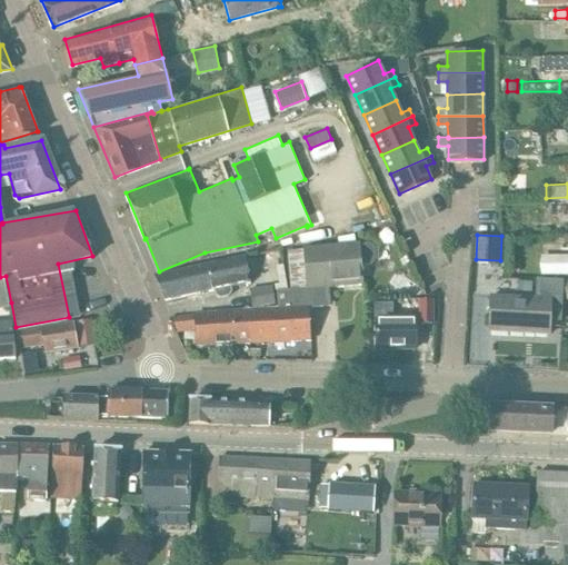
[(290,287),(292,307),(309,306),(309,305),(330,304),(329,286),(364,283),(361,263),(372,261),(377,257),(376,246),(370,243),(360,244),(359,240),(302,245),(302,247),(287,249),(290,287)]
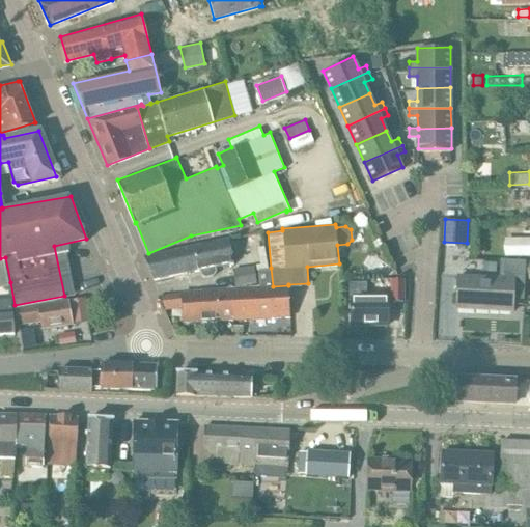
[(529,234),(506,236),(506,254),(529,253),(529,234)]
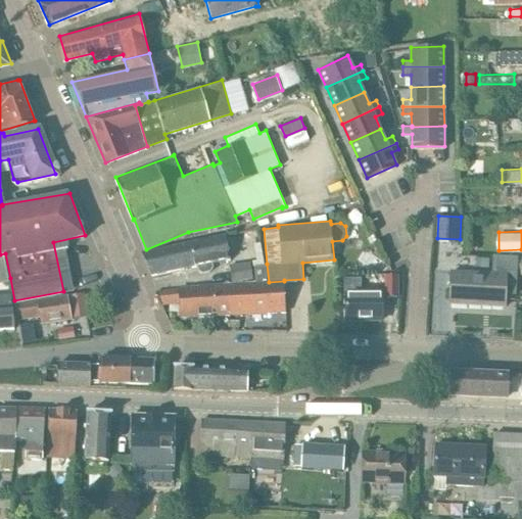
[(151,275),(189,267),(198,265),(198,269),(202,271),(210,269),(212,265),(212,262),(230,257),(224,233),(141,251),(151,275)]
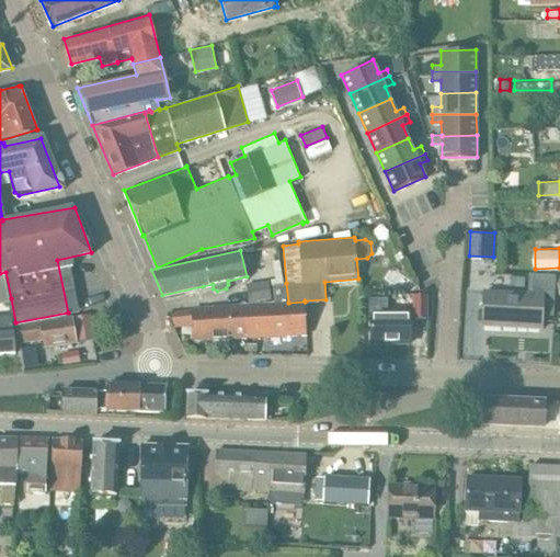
[(0,299),(11,298),(6,272),(0,273),(0,299)]
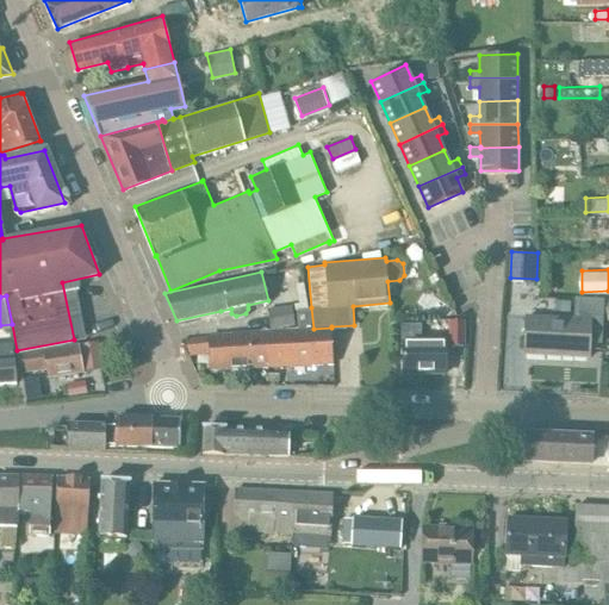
[(527,313),(524,354),(589,356),(590,342),(590,334),(602,335),(604,297),(591,295),(575,295),(573,316),(527,313)]
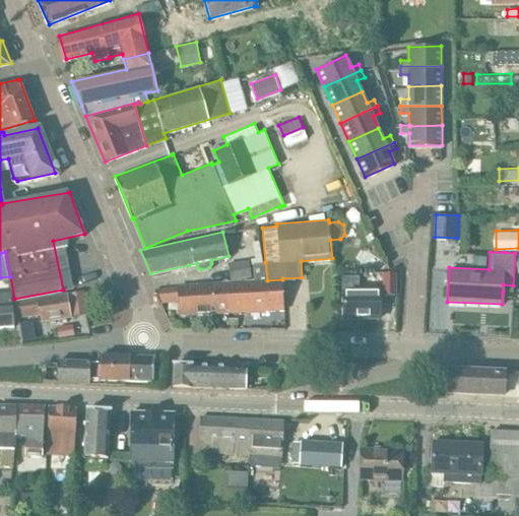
[(473,253),(473,263),(485,264),(487,254),(473,253)]
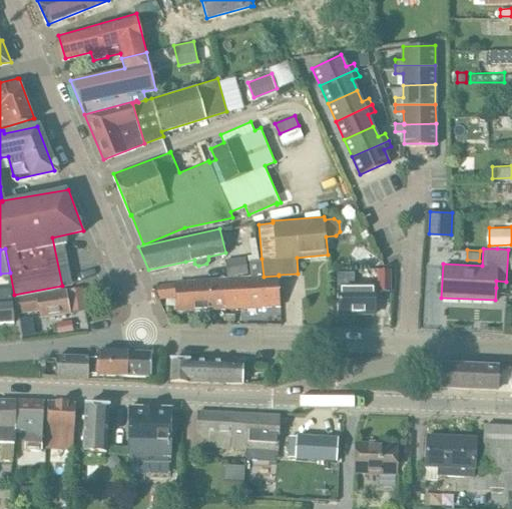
[(244,255),(224,258),(227,276),(247,272),(244,255)]
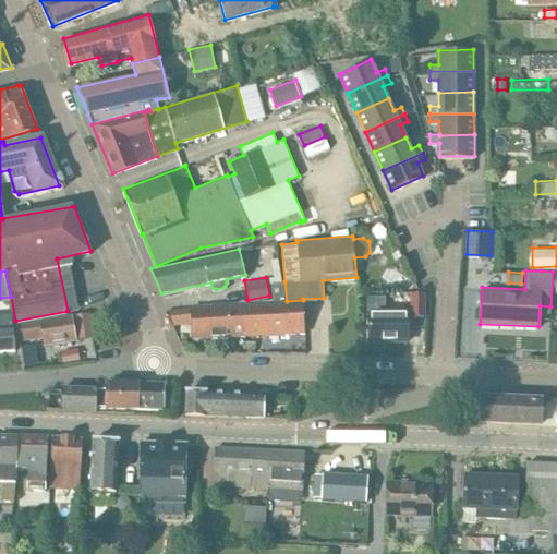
[(245,302),(246,335),(305,332),(303,300),(287,301),(285,281),(270,282),(271,300),(245,302)]
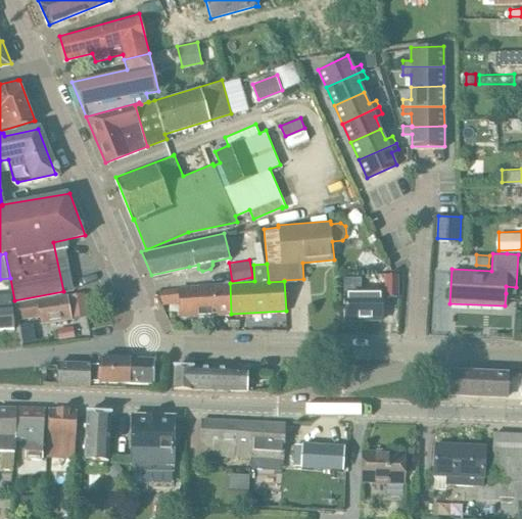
[(398,273),(387,273),(387,285),(386,294),(398,294),(398,273)]
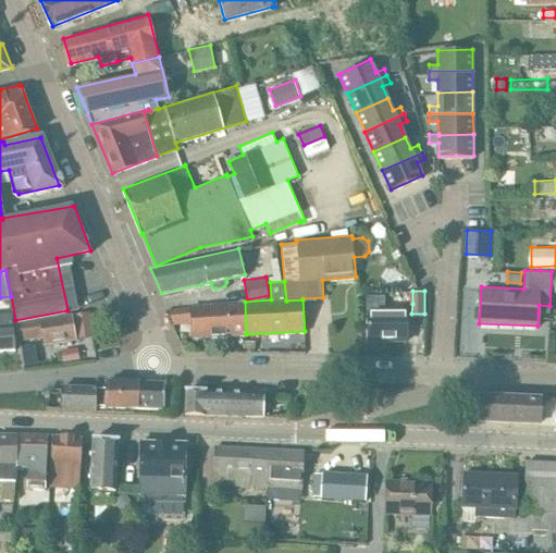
[(190,305),(165,307),(172,322),(192,321),(193,338),(246,334),(244,302),(242,302),(225,303),(190,305)]
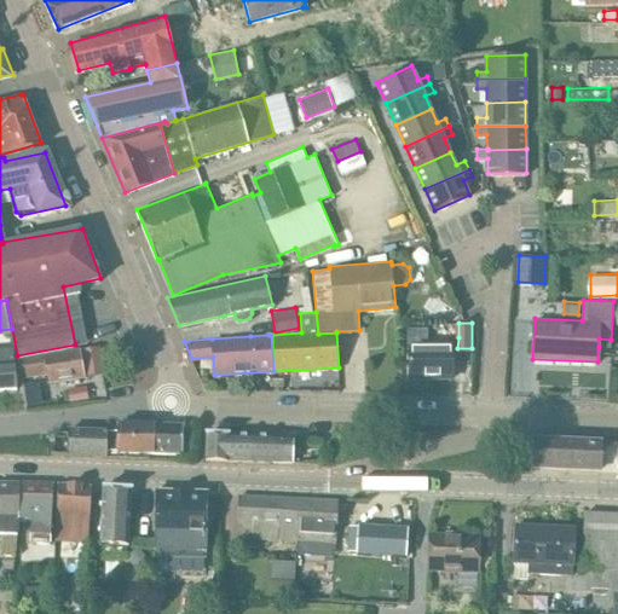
[(409,346),(409,376),(452,376),(452,346),(444,346),(443,340),(425,340),(425,346),(409,346)]
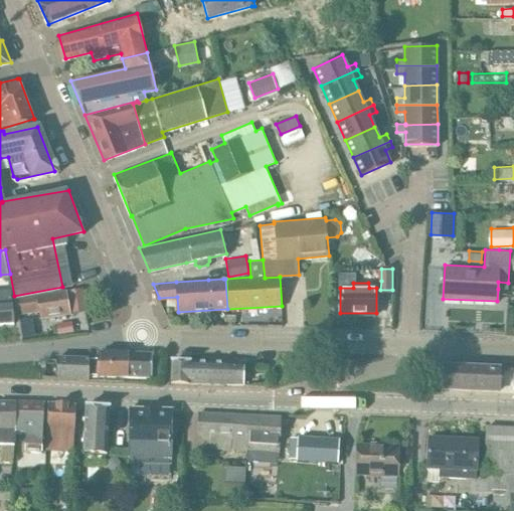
[(63,291),(17,299),(19,313),(40,309),(42,316),(63,313),(71,311),(87,308),(83,287),(67,290),(63,291)]
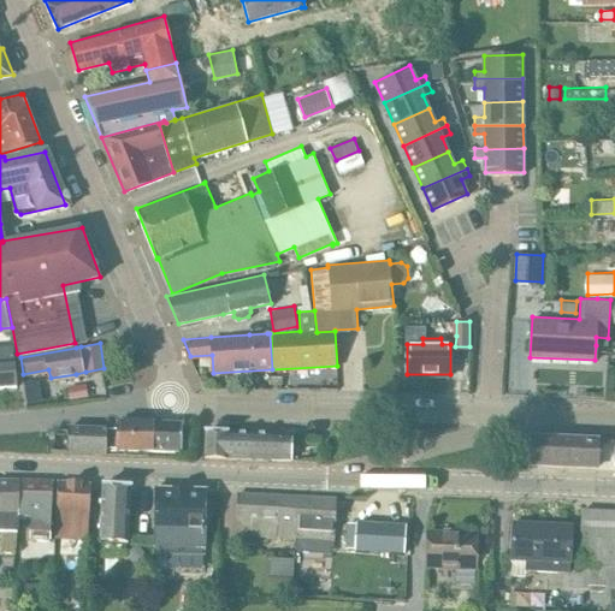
[(0,344),(0,386),(17,385),(12,344),(0,344)]
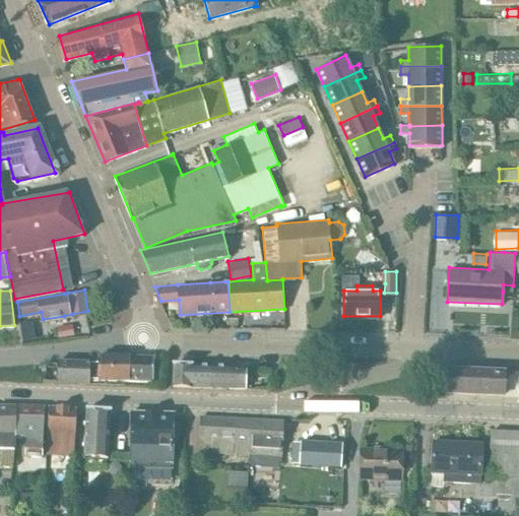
[(73,318),(56,321),(58,334),(74,332),(73,318)]
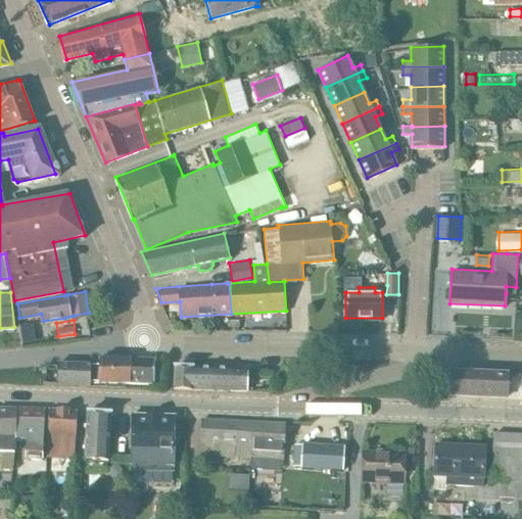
[(33,322),(18,324),(21,341),(35,339),(33,322)]
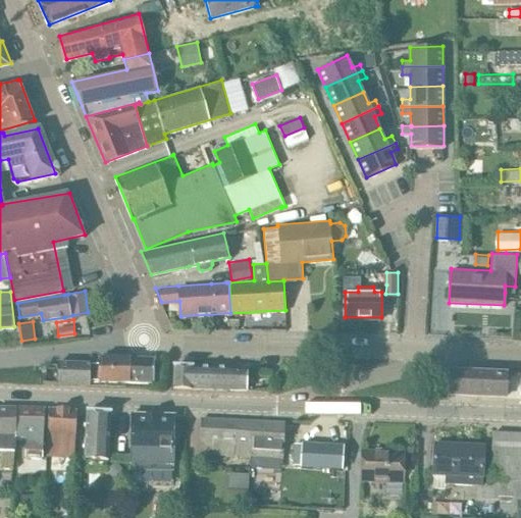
[(57,361),(57,373),(57,382),(90,383),(90,378),(98,378),(98,379),(129,380),(129,356),(99,356),(99,363),(91,363),(91,361),(57,361)]
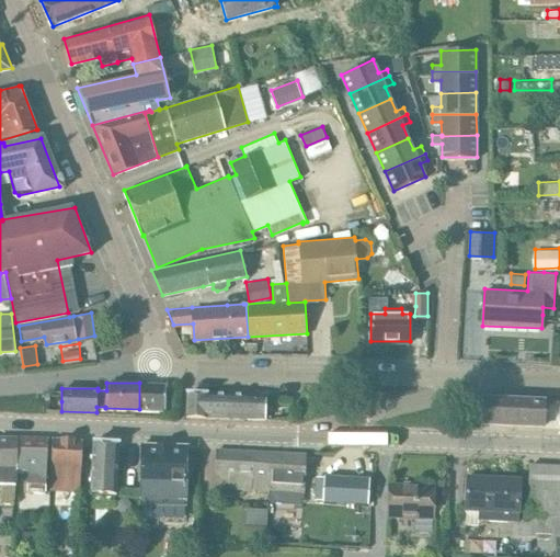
[(139,383),(139,409),(166,410),(166,383),(139,383)]
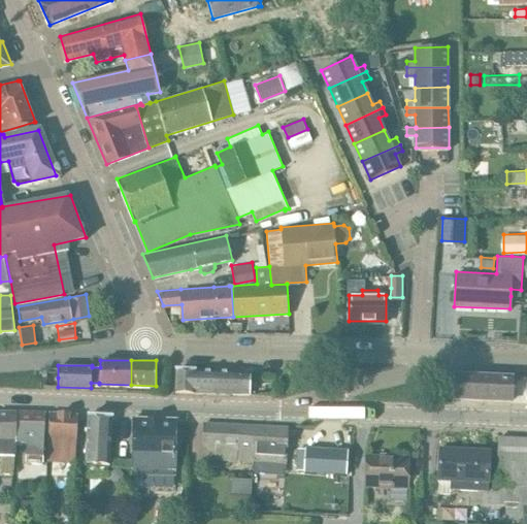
[(250,393),(251,374),(251,372),(175,367),(175,391),(250,393)]
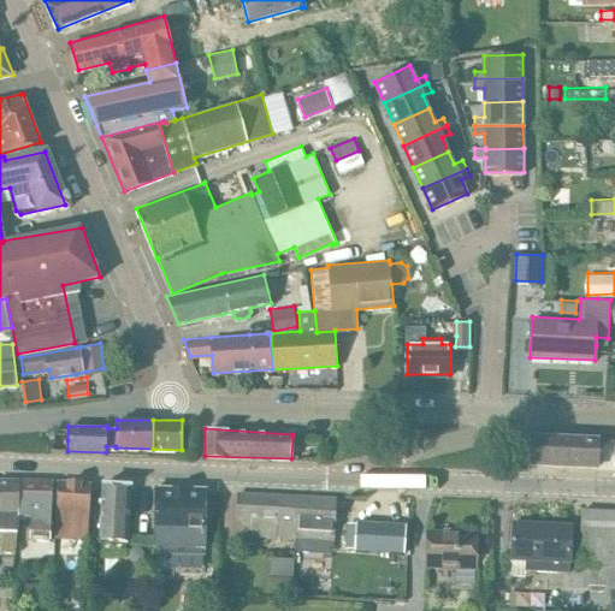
[(530,437),(528,463),(597,466),(598,439),(530,437)]
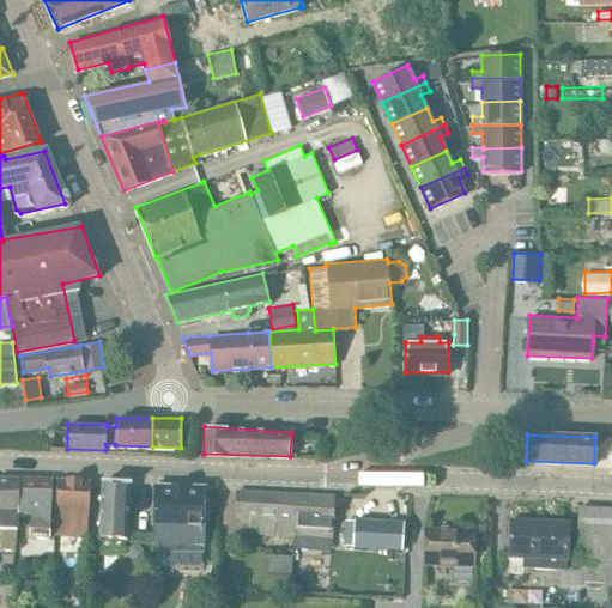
[(19,512),(19,505),(19,474),(0,474),(0,528),(1,529),(0,548),(16,549),(17,529),(19,529),(19,512)]
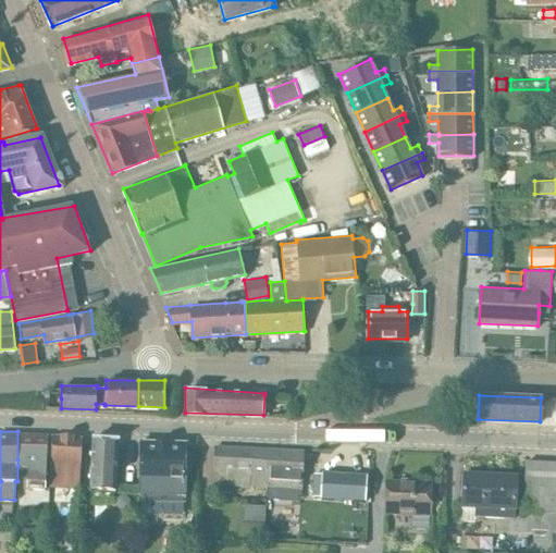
[(17,431),(17,459),(17,466),(28,467),(27,486),(45,487),(46,459),(47,459),(48,432),(17,431)]
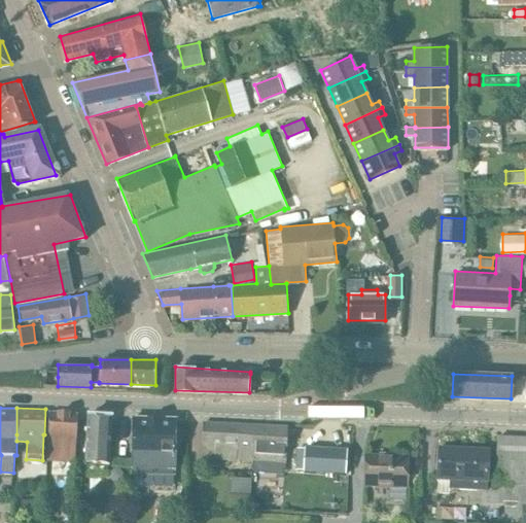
[(48,410),(48,459),(76,460),(78,411),(48,410)]
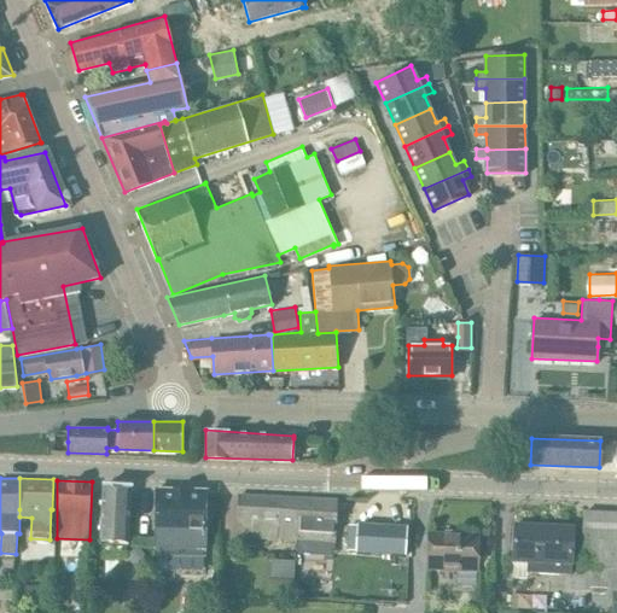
[(132,485),(103,483),(102,498),(100,541),(128,543),(132,485)]
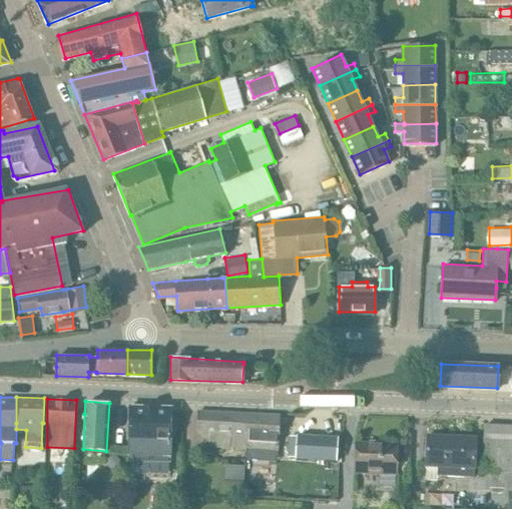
[(128,459),(148,460),(169,461),(172,406),(128,405),(128,459)]
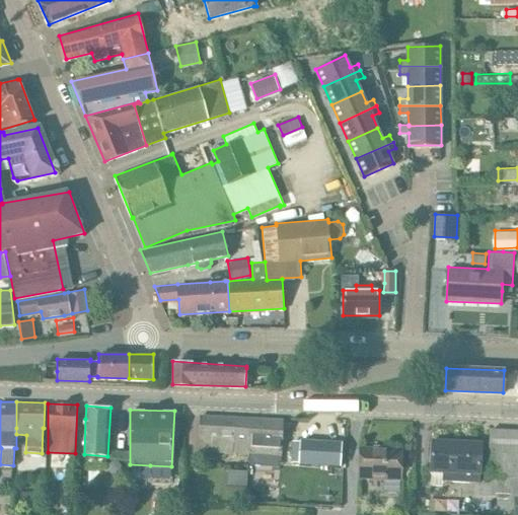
[(245,459),(247,459),(250,416),(239,415),(199,414),(198,438),(211,439),(210,451),(231,452),(245,452),(245,459)]
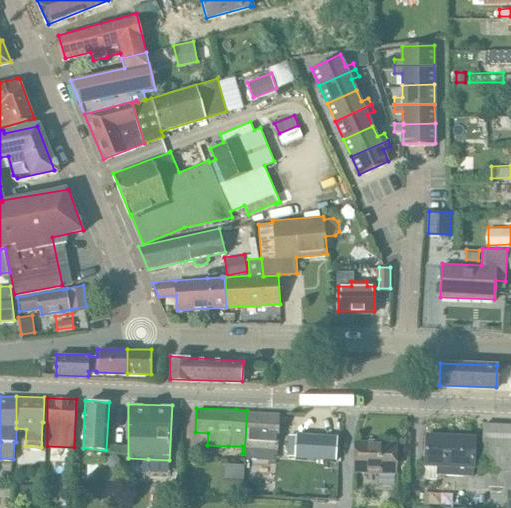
[(247,410),(244,453),(245,453),(245,447),(277,448),(279,412),(247,410)]
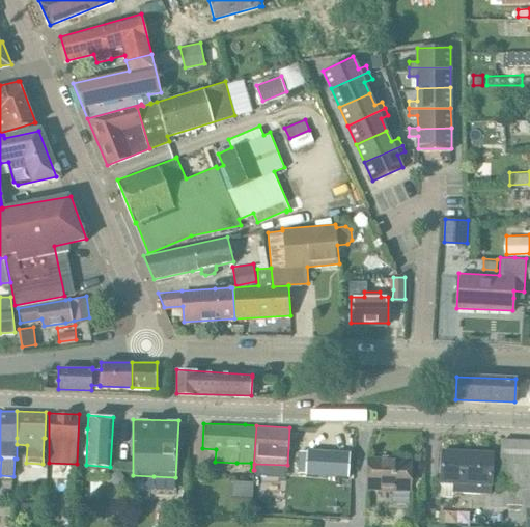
[(529,439),(504,438),(501,486),(507,486),(506,503),(529,503),(529,439)]
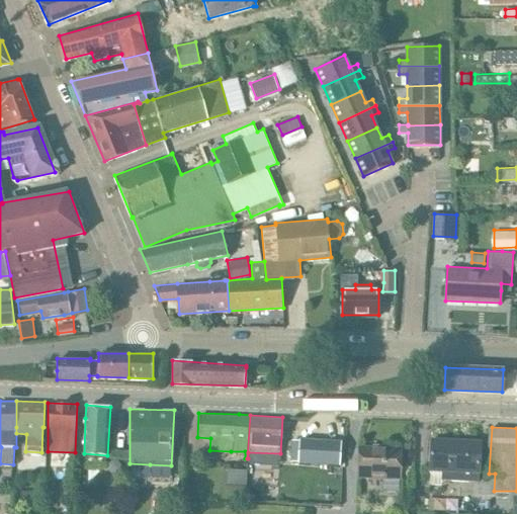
[(300,437),(298,461),(339,464),(341,440),(300,437)]
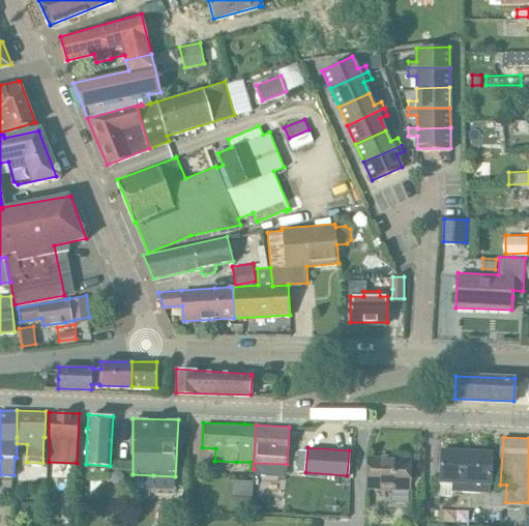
[(441,447),(439,483),(440,483),(439,493),(451,494),(451,490),(490,491),(492,450),(441,447)]
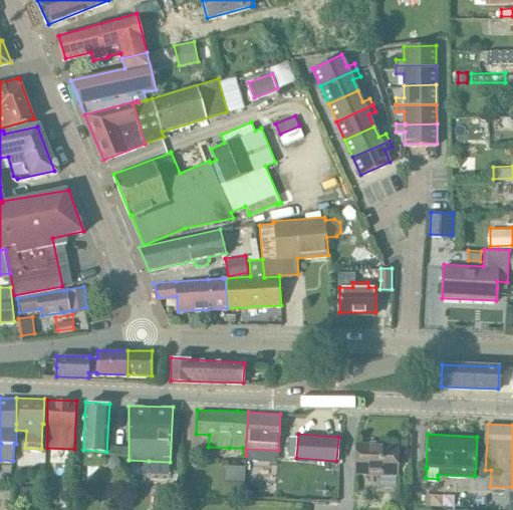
[(356,442),(354,472),(397,474),(399,444),(356,442)]
